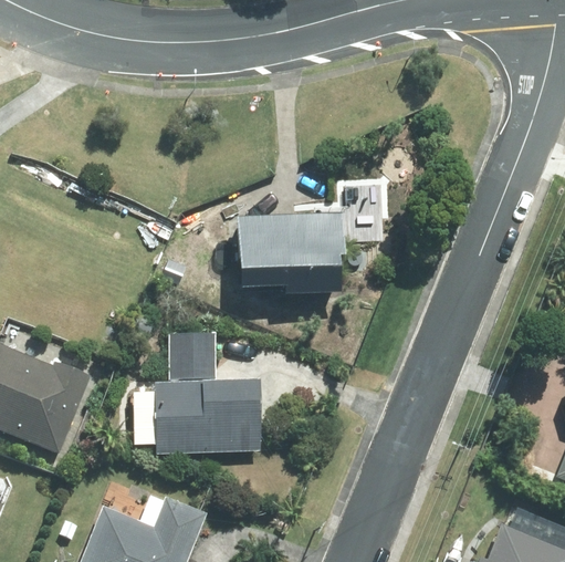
[(314,219),(241,222),(236,222),(239,285),(289,283),(289,289),(346,285),(342,207),(313,209),(314,219)]
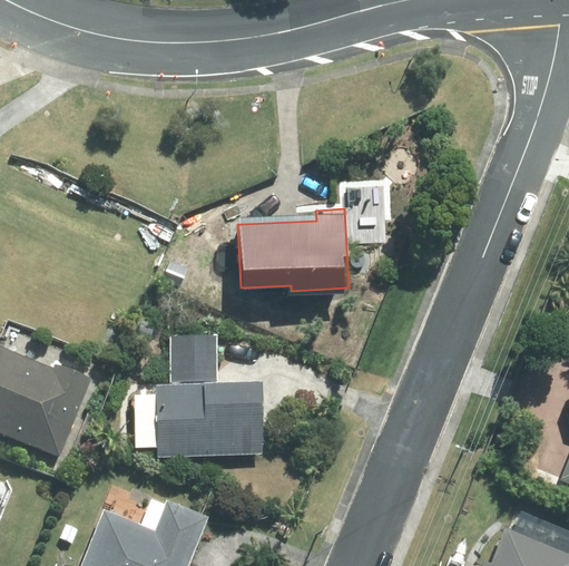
[(169,381),(218,380),(217,335),(168,337),(169,381)]
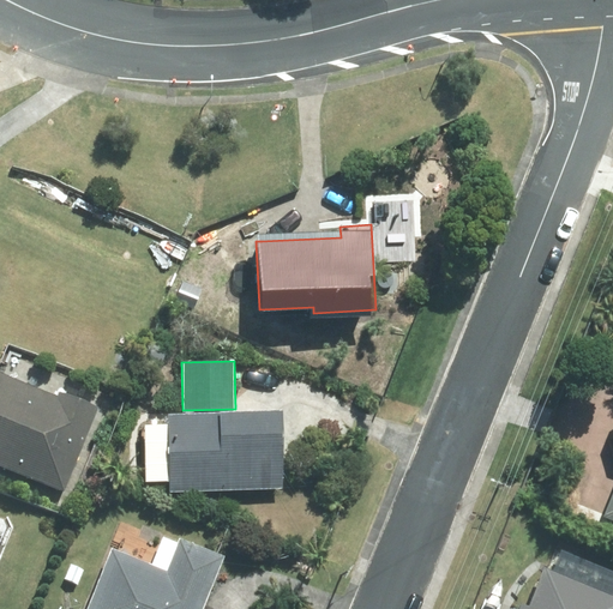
[(0,465),(62,490),(97,406),(59,391),(58,396),(0,372),(0,465)]
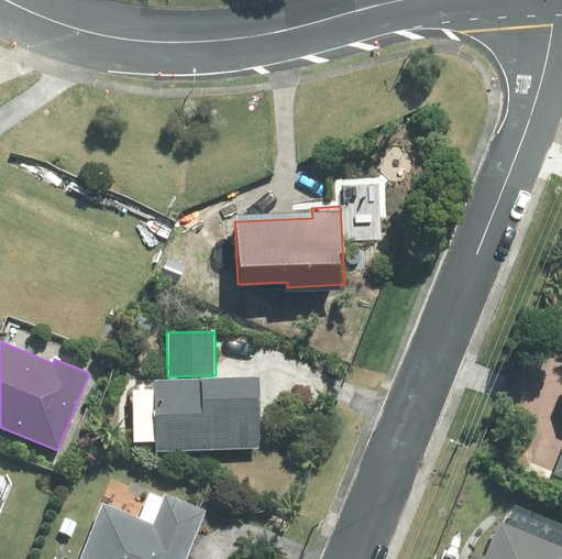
[(561,477),(561,369),(560,371),(552,392),(558,413),(561,414),(561,428),(546,470),(561,477)]
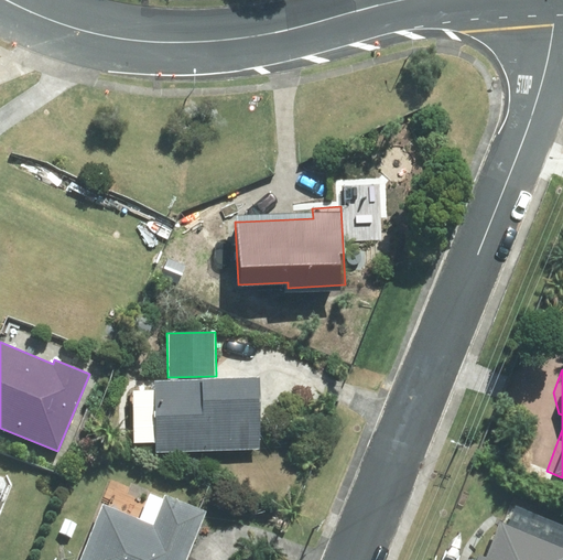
[(263,450),(262,379),(155,383),(157,453),(263,450)]
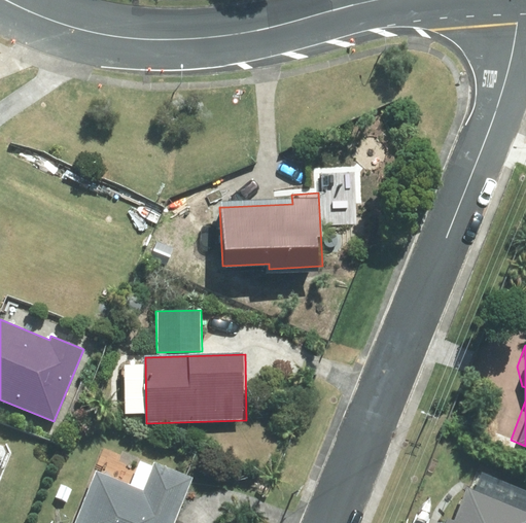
[(174,522),(194,478),(154,462),(143,490),(97,471),(75,522),(174,522)]
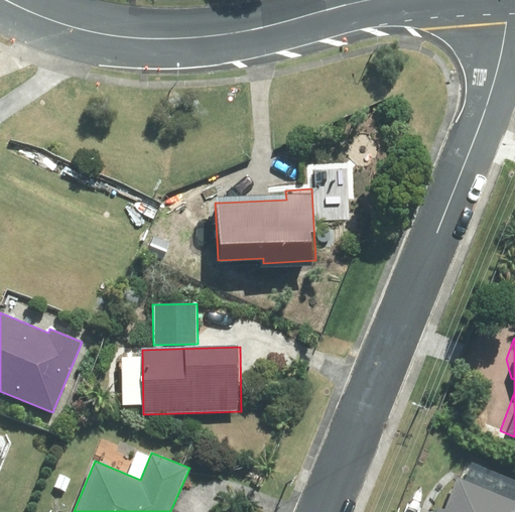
[(65,489),(70,477),(57,472),(52,485),(65,489)]
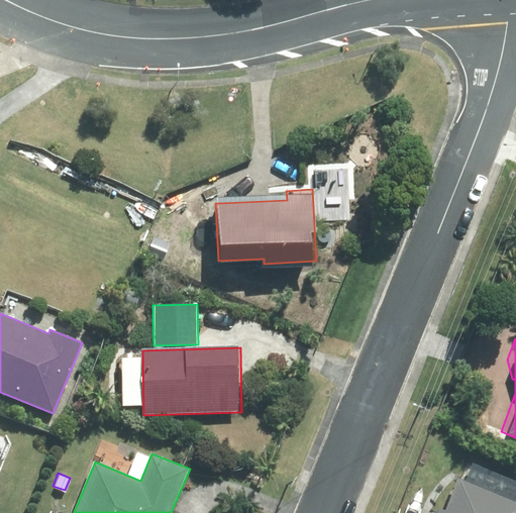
[(480,512),(438,497),(432,512),(480,512)]
